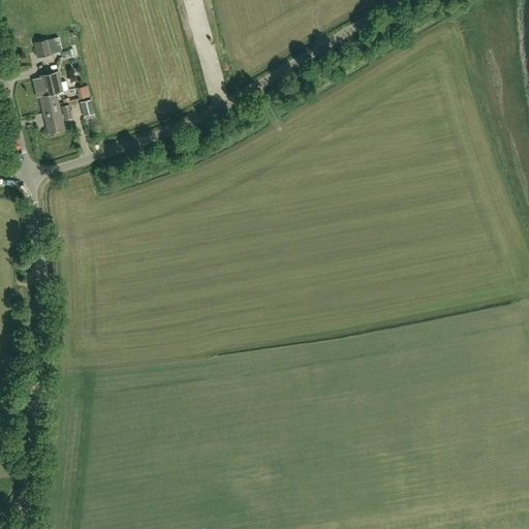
[(37,58),(53,54),(49,36),(33,40),(37,58)]
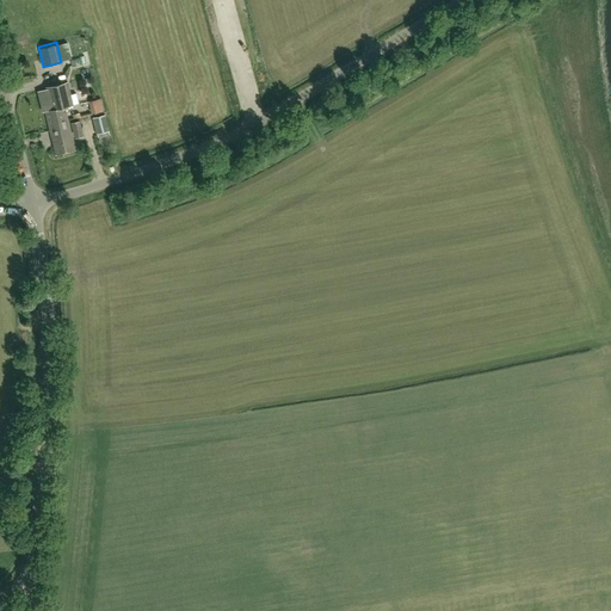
[(45,112),(50,131),(60,129),(59,124),(69,121),(66,107),(73,105),(68,82),(47,88),(51,110),(45,112)]
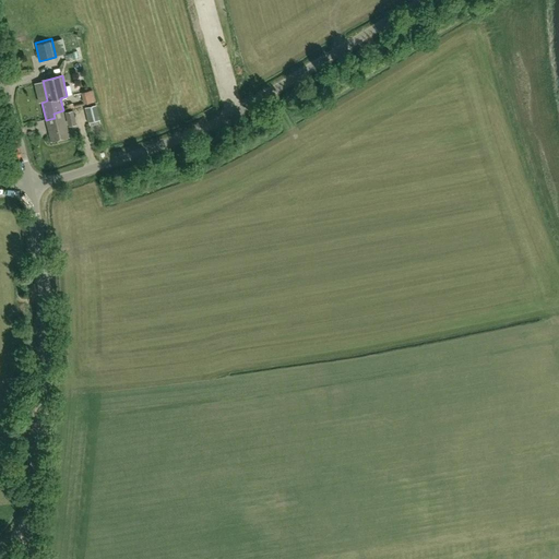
[(233,92),(240,91),(239,81),(232,82),(233,92)]
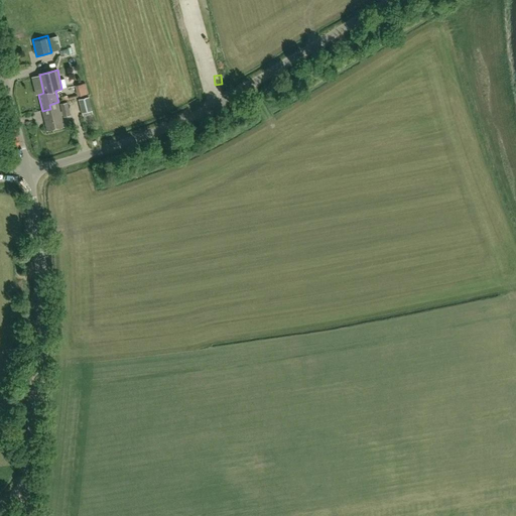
[(87,81),(77,84),(80,95),(90,93),(87,81)]
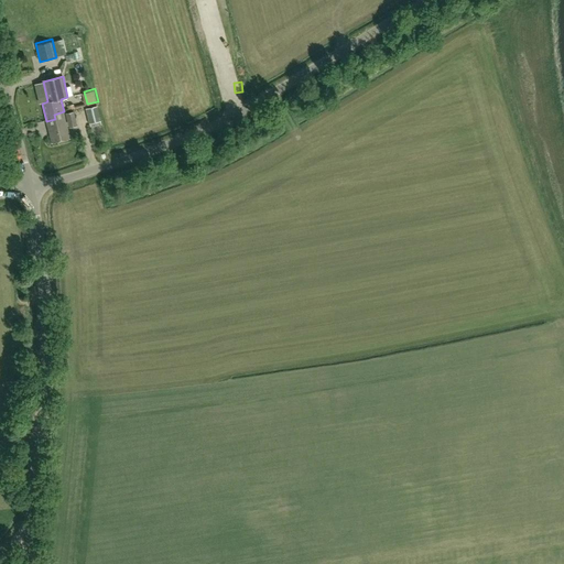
[(97,106),(86,109),(89,123),(101,120),(97,106)]
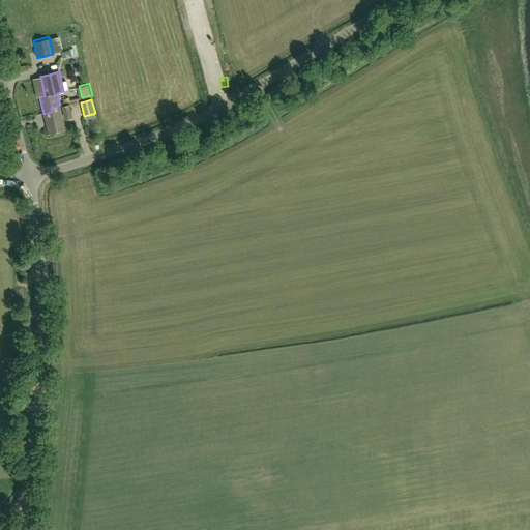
[(62,115),(60,105),(51,108),(52,112),(43,114),(49,135),(66,130),(63,118),(65,117),(65,120),(72,118),(69,105),(62,107),(64,115),(62,115)]
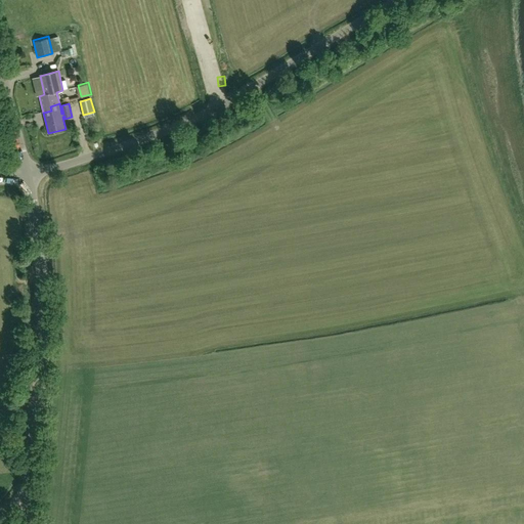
All buildings are outlined.
